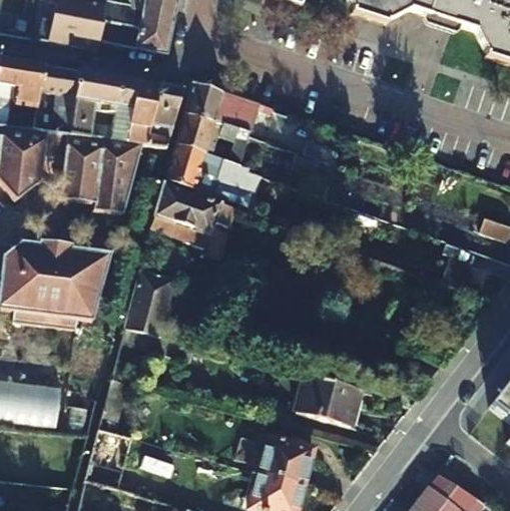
[(98,47),(100,40),(101,37),(107,2),(108,0),(59,0),(55,21),(52,40),(98,47)]
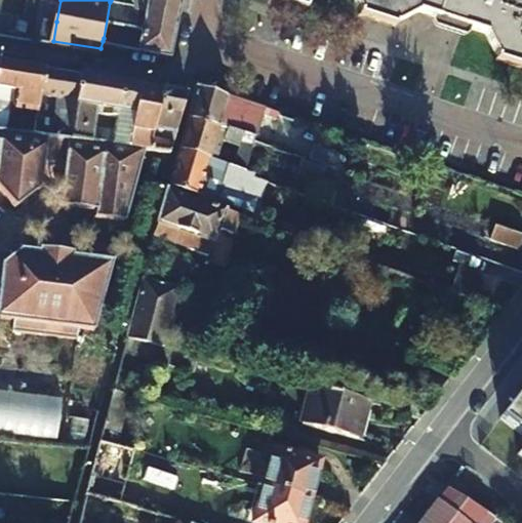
[(149,0),(148,7),(110,2),(104,38),(103,41),(170,52),(181,0),(149,0)]
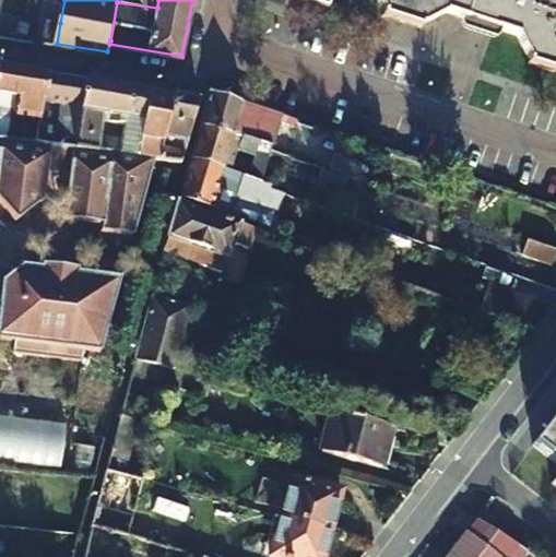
[(299,0),(326,9),(328,0),(299,0)]
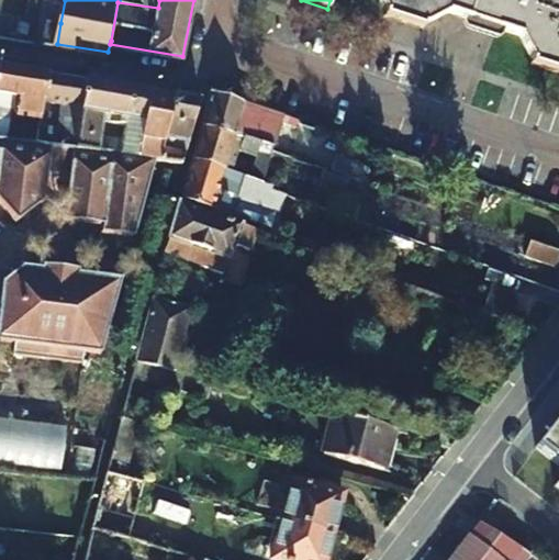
[(382,0),(389,9),(387,13),(424,26),(426,22),(450,11),(521,33),(533,58),(533,63),(558,71),(558,0),(382,0)]
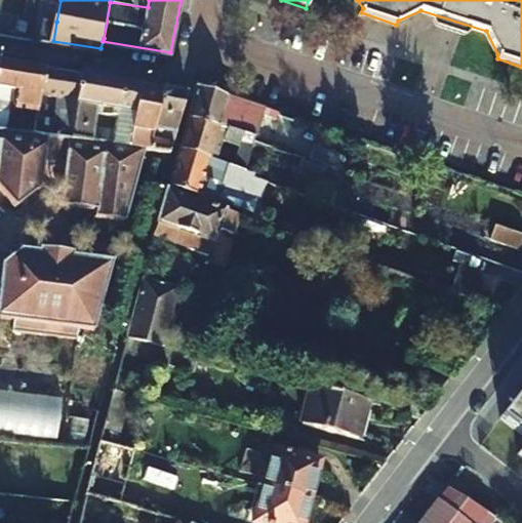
[(53,41),(56,22),(49,18),(45,39),(53,41)]
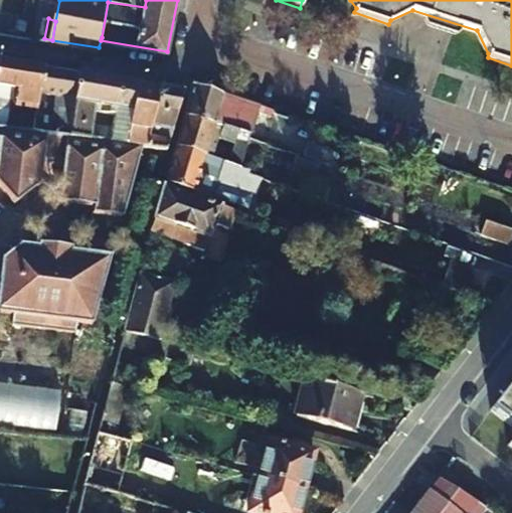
[(0,125),(7,126),(14,87),(20,88),(17,104),(39,107),(45,65),(0,58),(0,125)]
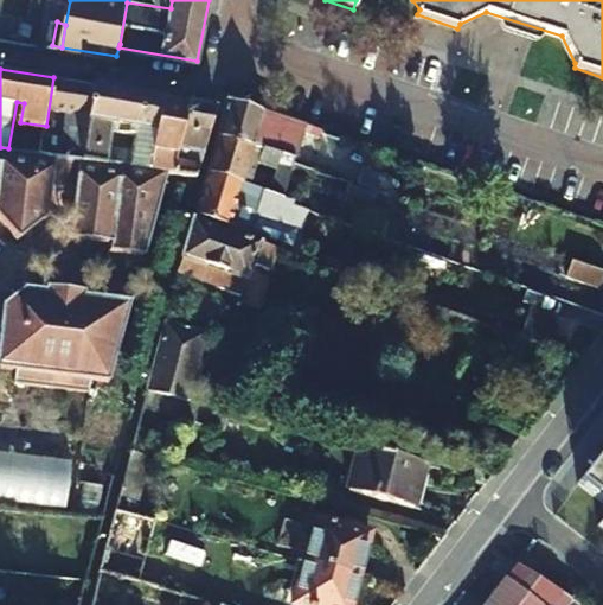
[(81,158),(82,158),(95,84),(53,77),(46,126),(43,153),(56,154),(81,158)]
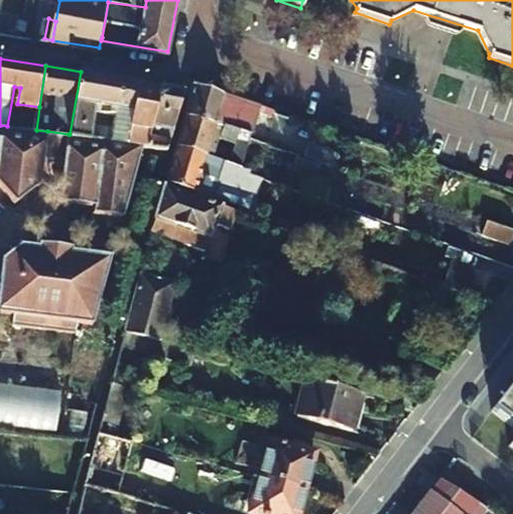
[(118,107),(113,140),(127,141),(139,81),(81,72),(70,134),(92,137),(98,103),(118,107)]
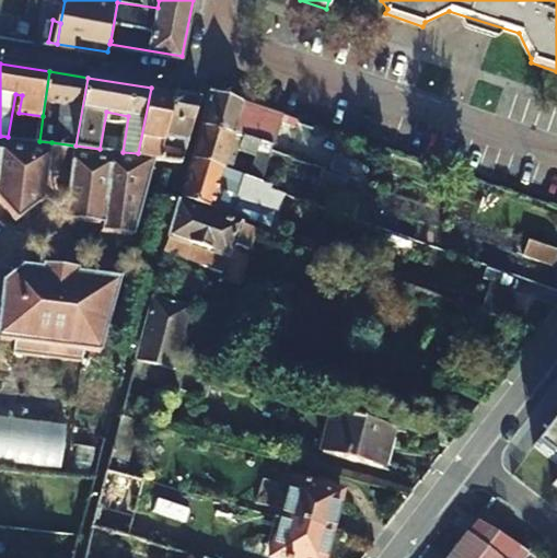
[(159,157),(163,158),(163,153),(175,94),(176,92),(151,88),(138,153),(159,157)]
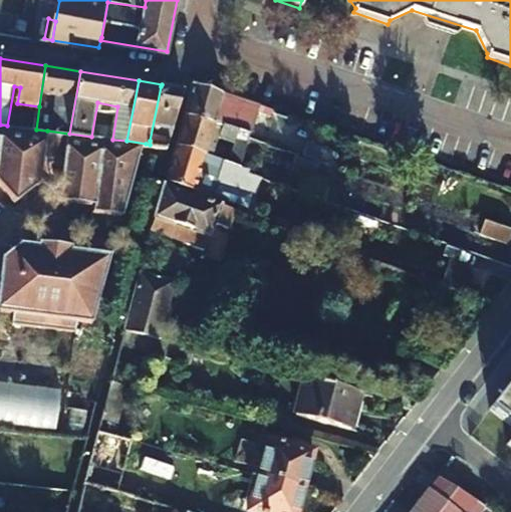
[(216,120),(226,123),(241,128),(252,132),(261,102),(252,99),(225,91),(195,82),(186,112),(216,120)]
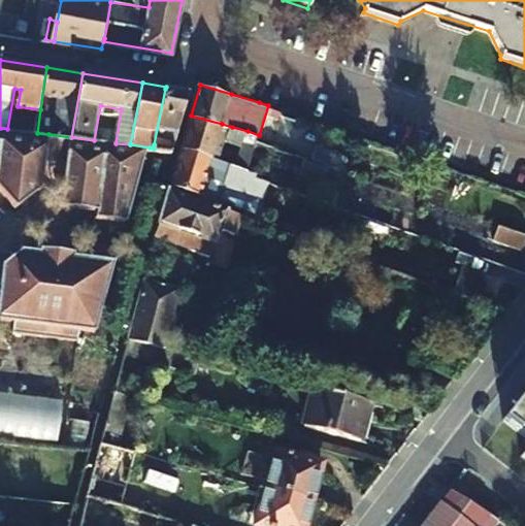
[(189,90),(166,87),(165,89),(154,144),(154,149),(170,150),(172,151),(189,90)]
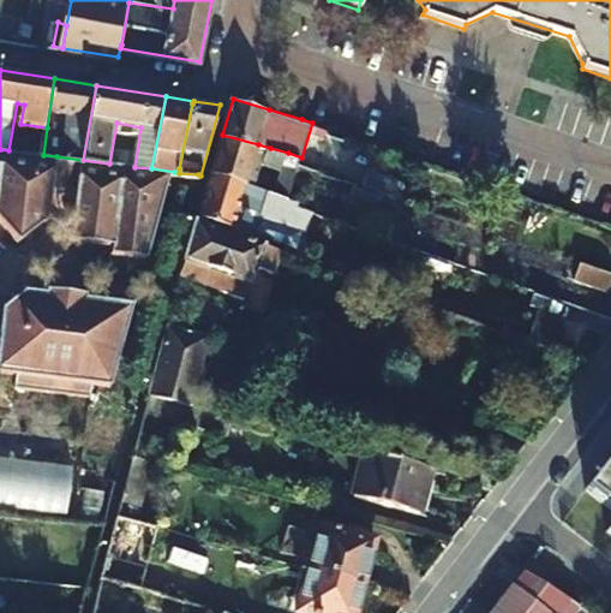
[(249,180),(258,184),(265,161),(270,148),(258,144),(222,135),(211,174),(247,184),(249,180)]
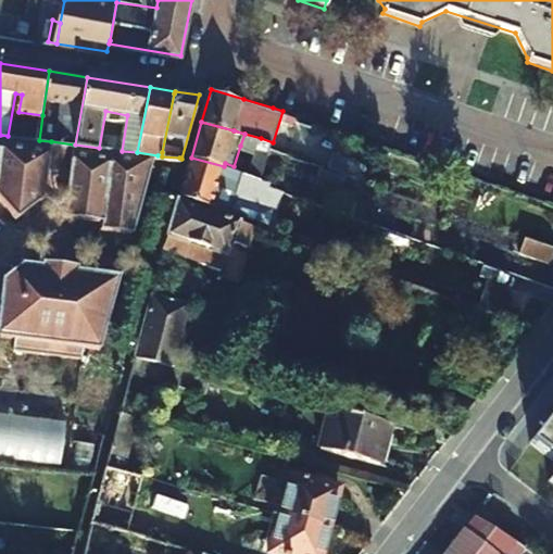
[(244,134),(240,146),(255,151),(261,138),(244,134)]
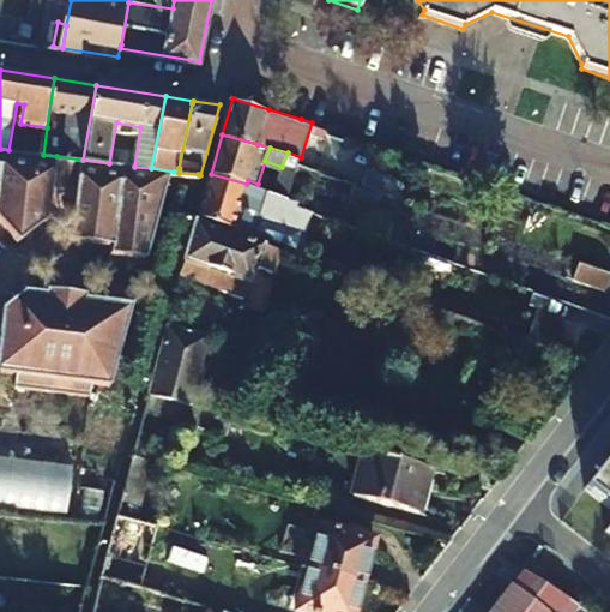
[(43,155),(8,150),(0,149),(0,215),(22,241),(50,219),(53,192),(56,156),(43,155)]
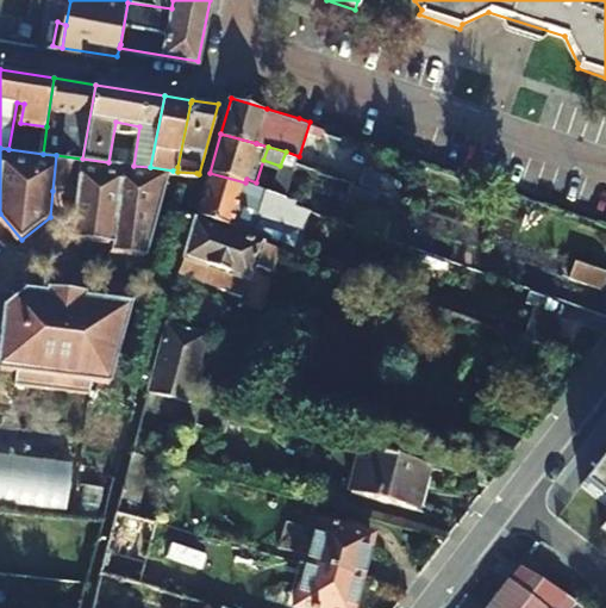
[(274,188),(286,192),(299,156),(286,152),(280,166),(274,188)]
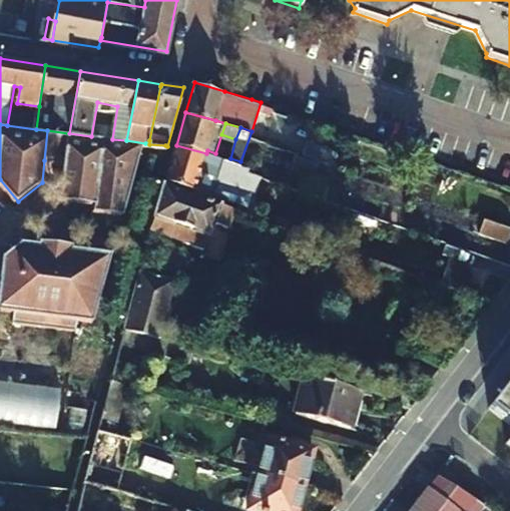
[(68,133),(47,130),(44,160),(65,163),(68,133)]
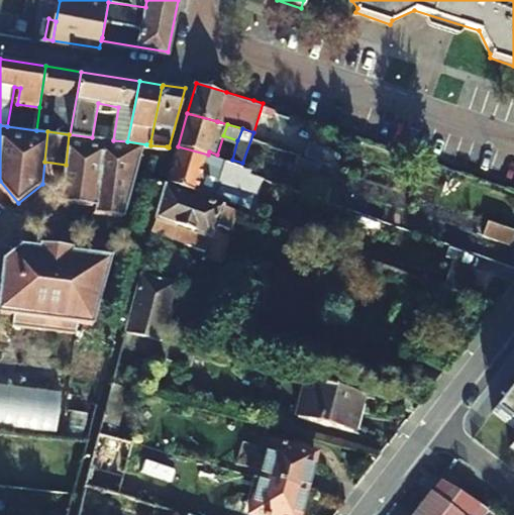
[(312,133),(308,146),(332,156),(336,141),(312,133)]
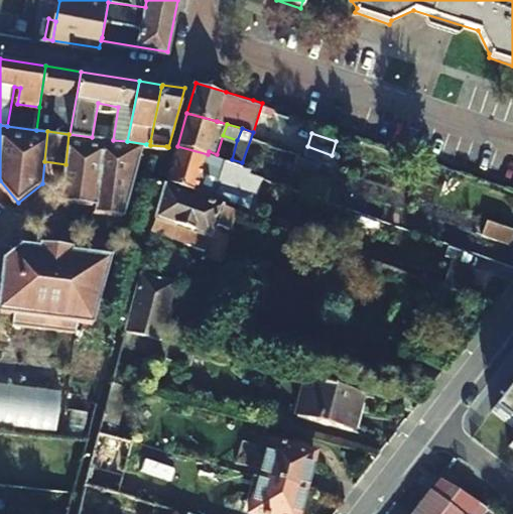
[(113,140),(92,137),(70,134),(69,134),(66,164),(61,200),(99,205),(98,211),(126,215),(146,144),(127,141),(113,140)]
